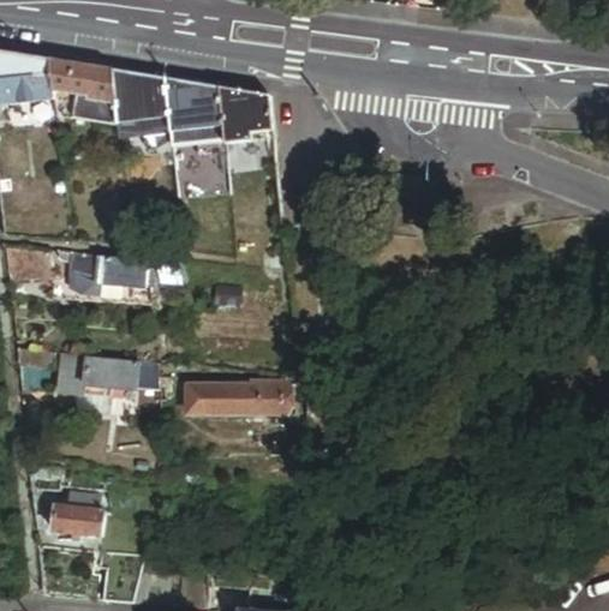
[(47,59),(0,51),(0,103),(7,103),(16,101),(35,100),(35,93),(51,91),(51,89),(47,59)]
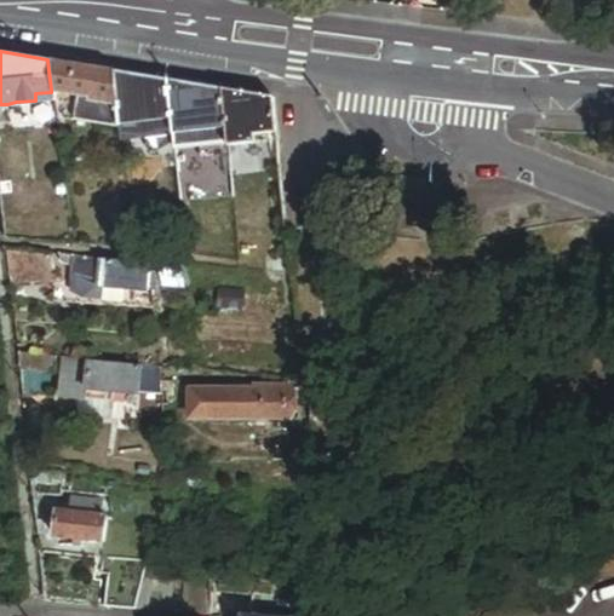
[(109,69),(47,59),(51,90),(63,92),(63,93),(67,93),(85,98),(85,101),(114,105),(109,69)]
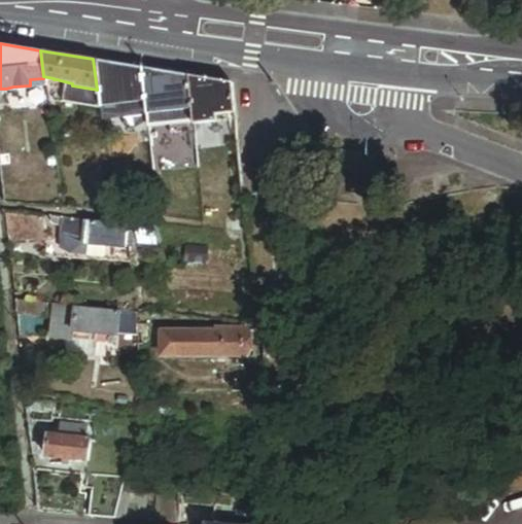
[(138,67),(93,59),(97,90),(99,110),(100,118),(144,114),(138,67)]
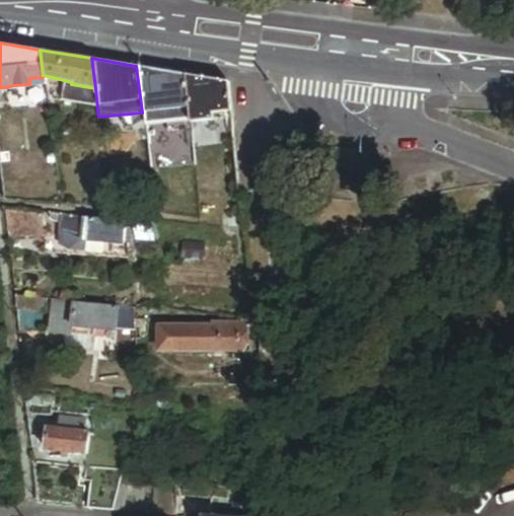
[(181,74),(136,66),(142,113),(143,126),(187,120),(181,74)]
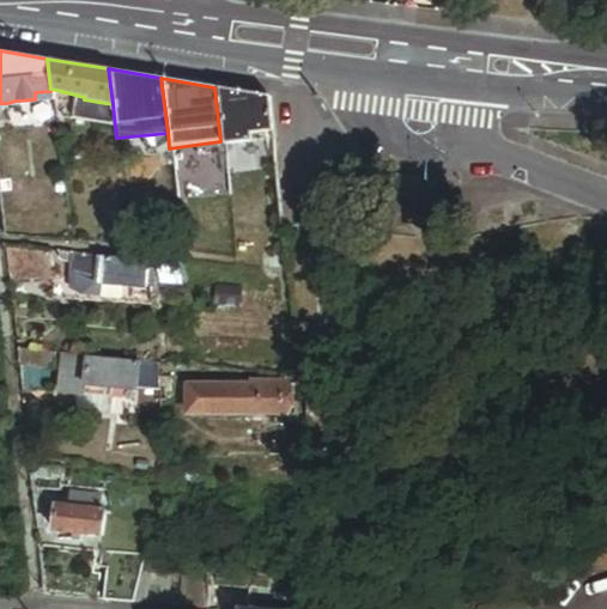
[(265,96),(214,87),(220,141),(222,146),(248,142),(248,135),(268,133),(265,96)]
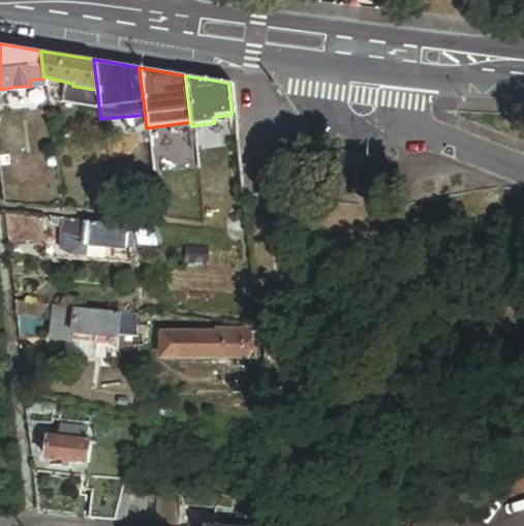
[(72,84),(57,80),(53,102),(99,111),(97,90),(72,86),(72,84)]
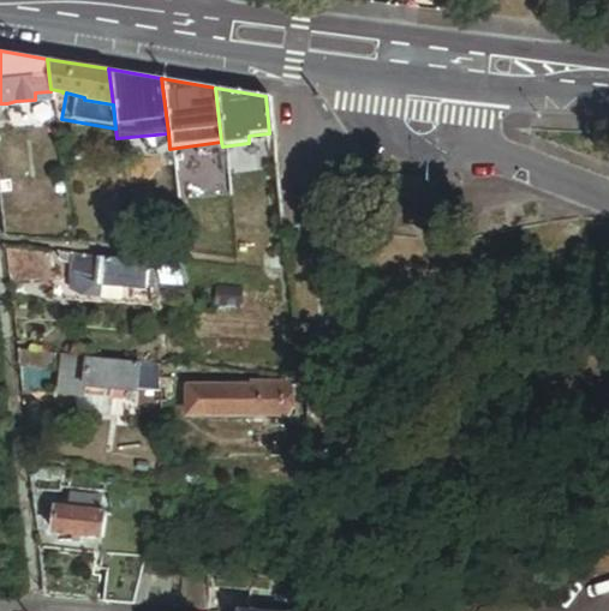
[(249,143),(270,141),(269,133),(249,136),(249,143)]
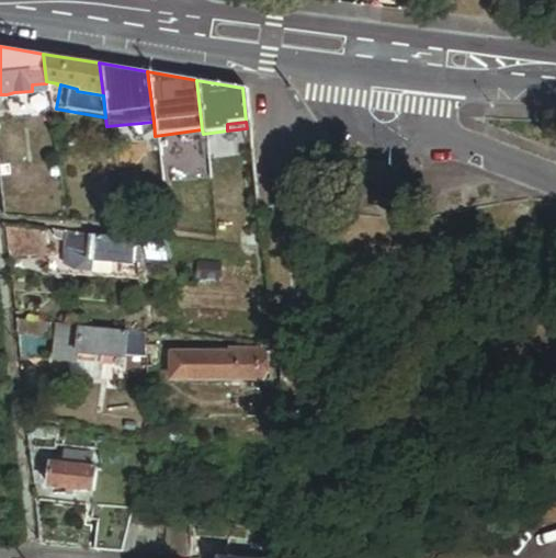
[(45,250),(45,227),(1,223),(6,254),(45,250)]
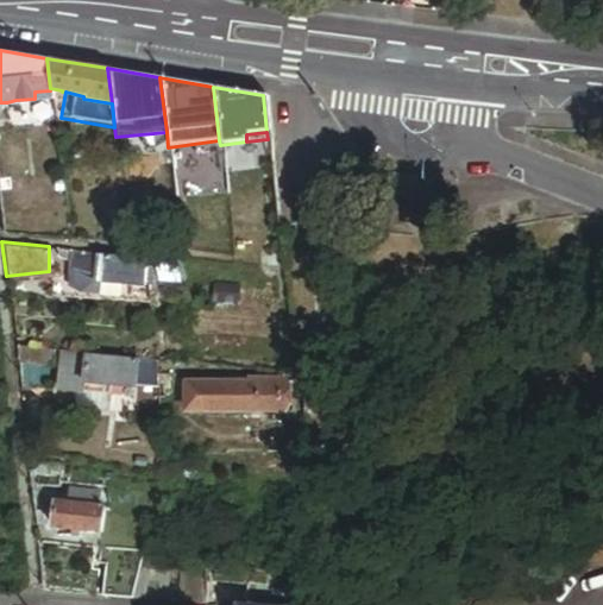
[(142,282),(143,257),(54,247),(52,251),(57,256),(66,257),(64,265),(93,278),(142,282)]
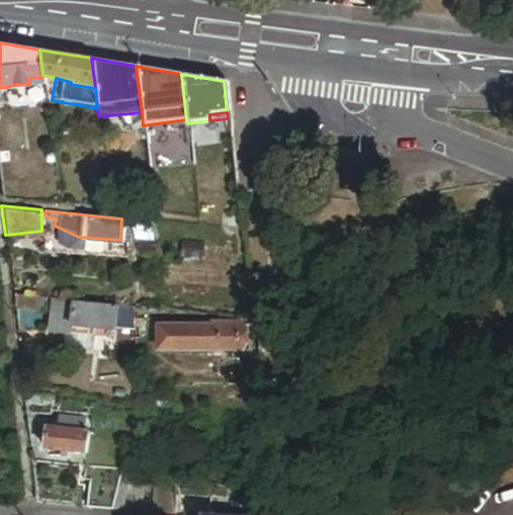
[(150,221),(127,219),(133,237),(152,238),(150,221)]
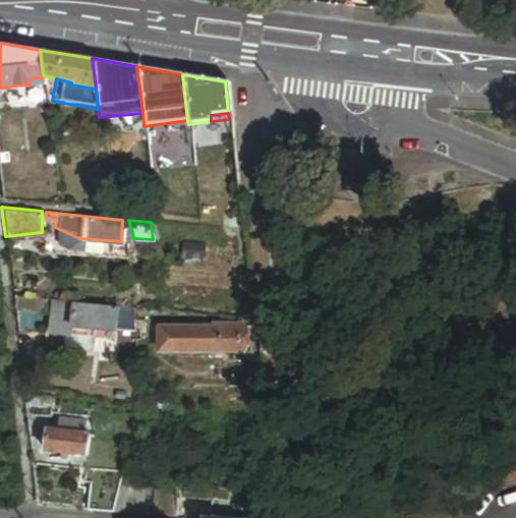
[(79,238),(55,227),(56,241),(62,247),(78,248),(79,238)]
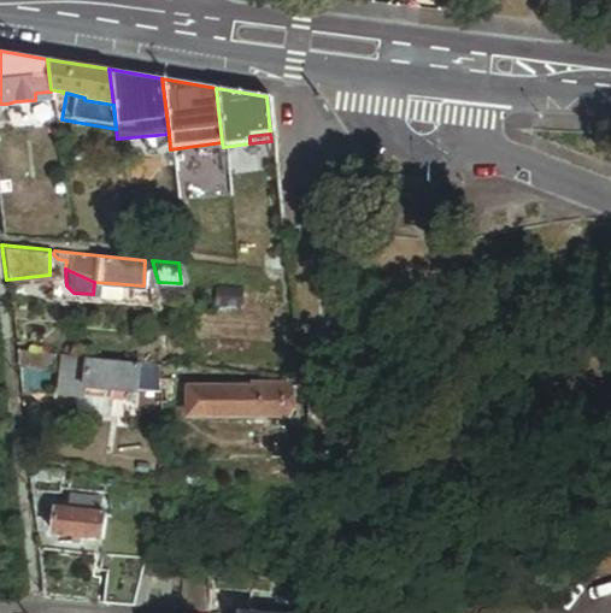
[(157,389),(154,361),(59,352),(56,395),(70,396),(107,399),(109,385),(157,389)]
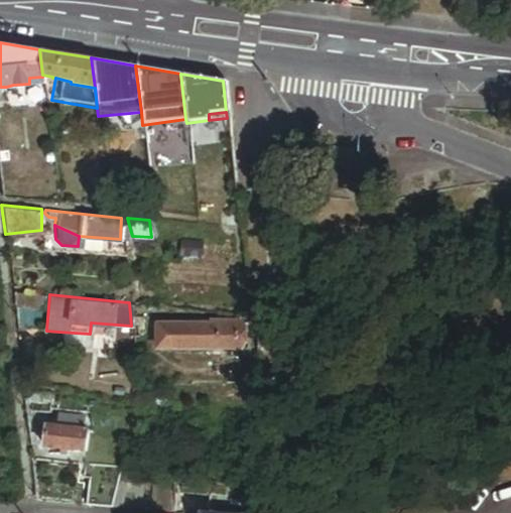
[(215,319),(156,319),(156,346),(239,346),(239,319),(235,319),(235,315),(226,315),(226,319),(215,319)]
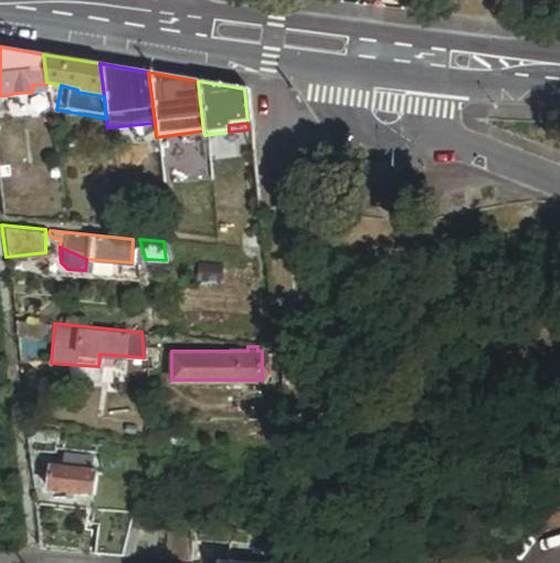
[(98,366),(64,364),(63,382),(96,384),(98,366)]
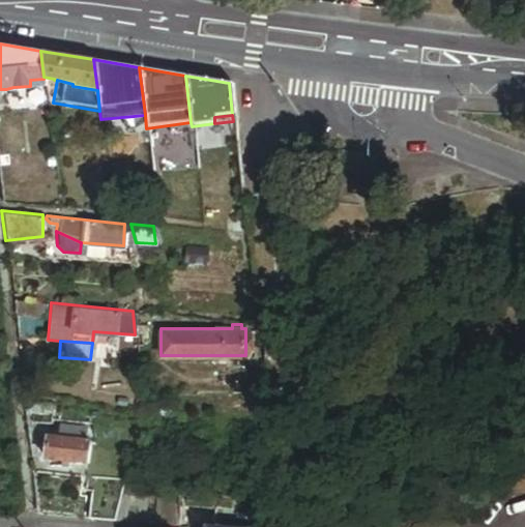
[(85,425),(59,421),(58,434),(47,433),(45,456),(86,461),(89,437),(84,437),(85,425)]
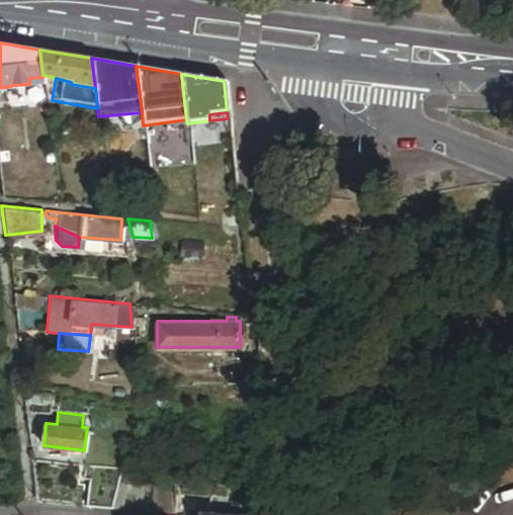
[(87,504),(112,506),(119,475),(121,464),(83,459),(82,464),(88,465),(87,504)]
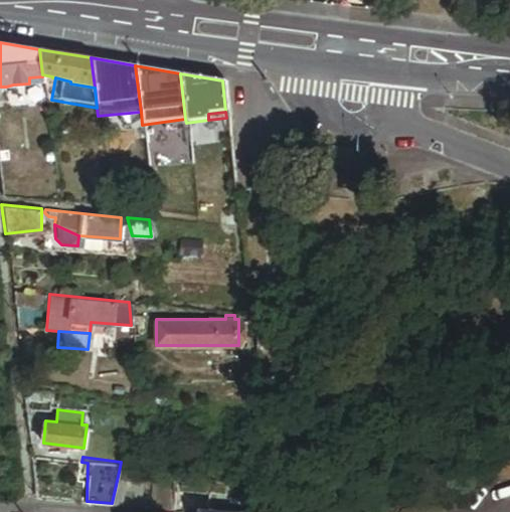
[(143,473),(119,472),(112,503),(141,506),(143,473)]
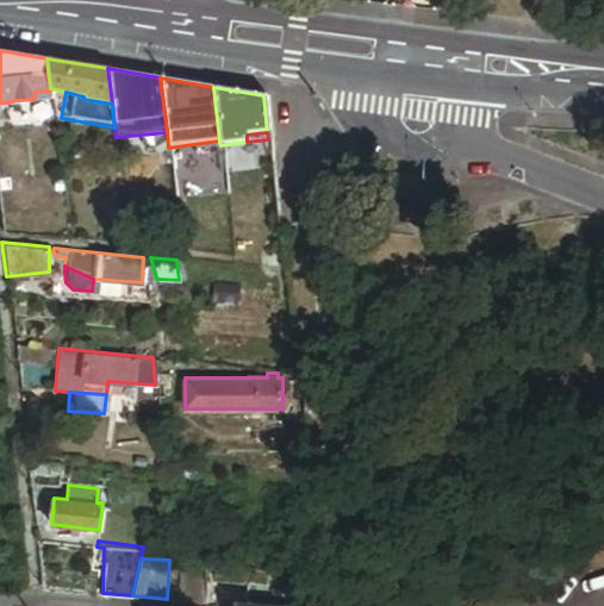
[(205,603),(206,564),(174,562),(172,600),(205,603)]
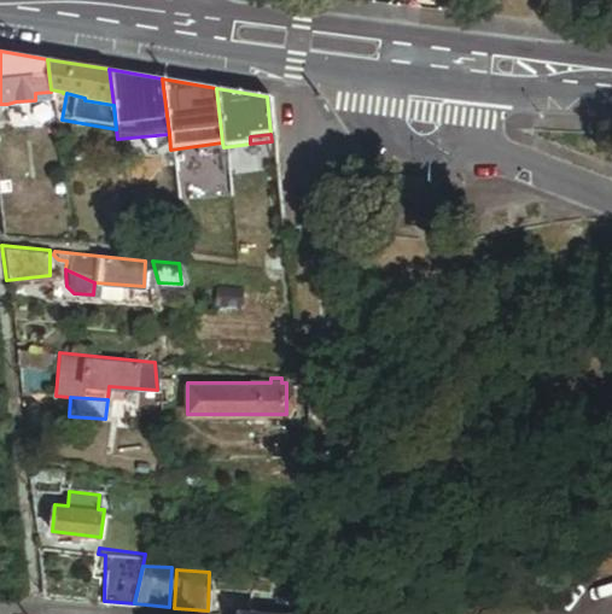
[(234,613),(208,610),(208,613),(303,613),(295,613),(297,592),(250,589),(248,609),(235,608),(234,613)]
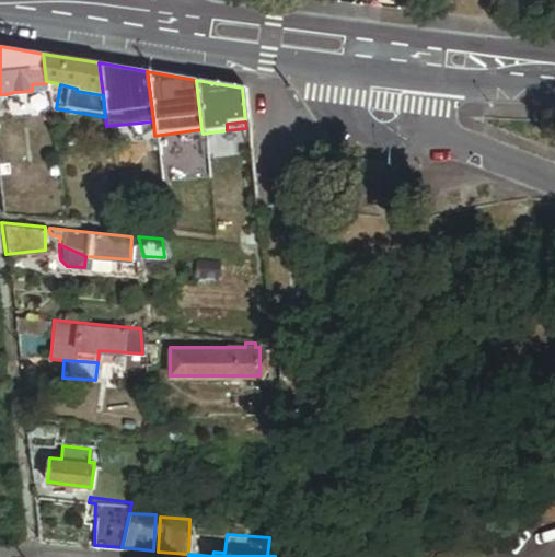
[(269,537),(267,556),(275,556),(277,556),(280,538),(269,537)]
